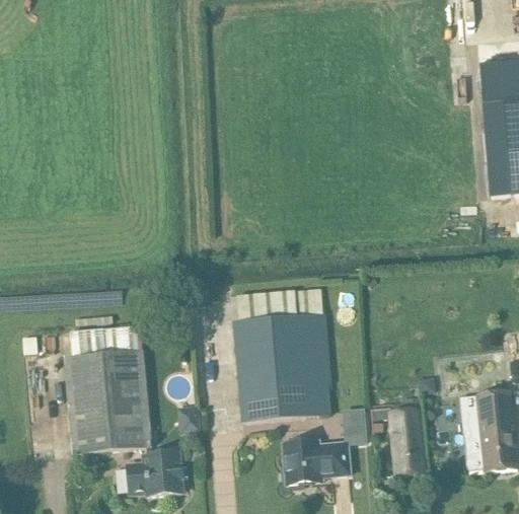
[(518,72),(501,74),(503,99),(482,101),(489,197),(518,194),(518,72)]
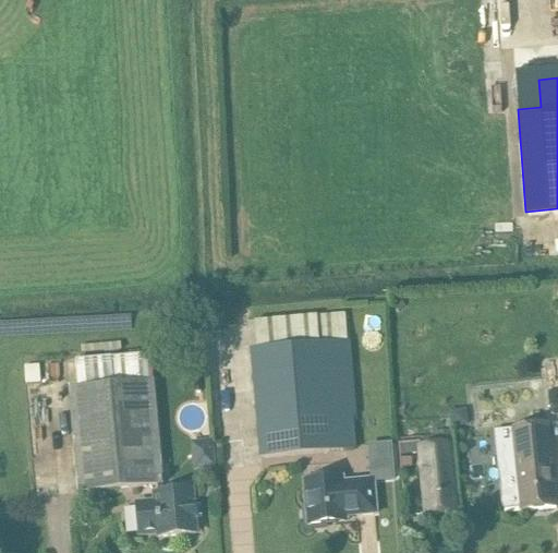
[(349,334),(347,334),(344,309),(254,316),(256,341),(250,343),(259,454),(355,445),(353,413),(356,413),(349,334)]
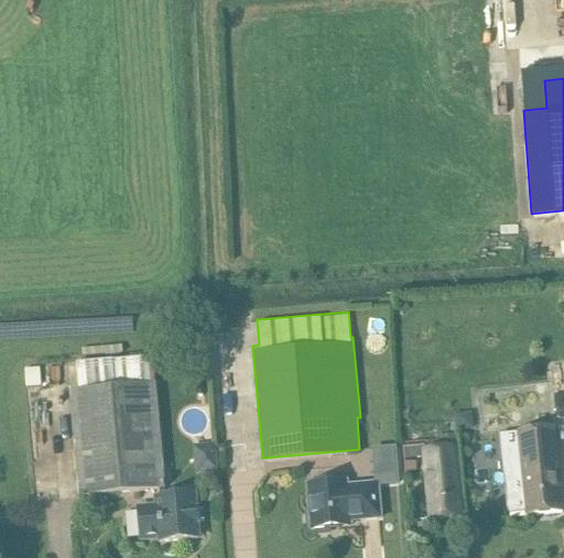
[(165,484),(155,380),(153,353),(77,360),(79,385),(69,386),(78,492),(165,484)]
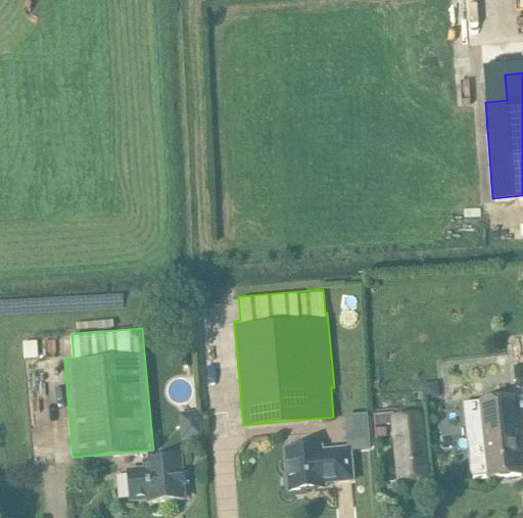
[(514,391),(480,394),(488,474),(521,471),(514,391)]
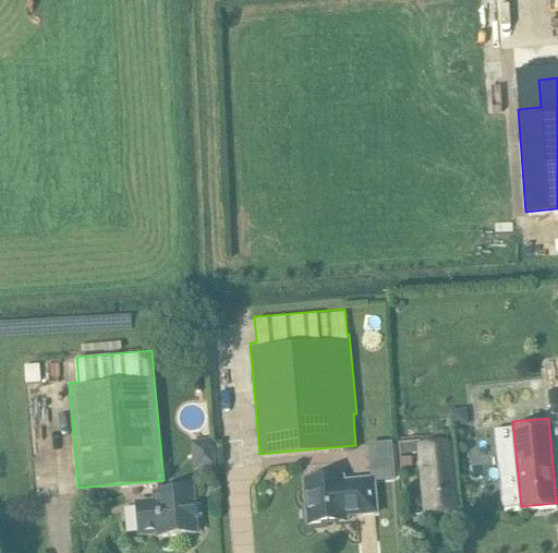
[(401,451),(420,448),(425,511),(456,507),(450,439),(420,441),(419,436),(400,439),(401,451)]
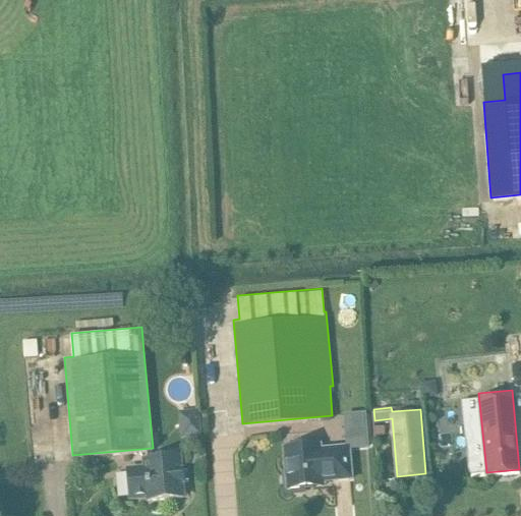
[(198,410),(179,412),(181,436),(201,434),(198,410)]
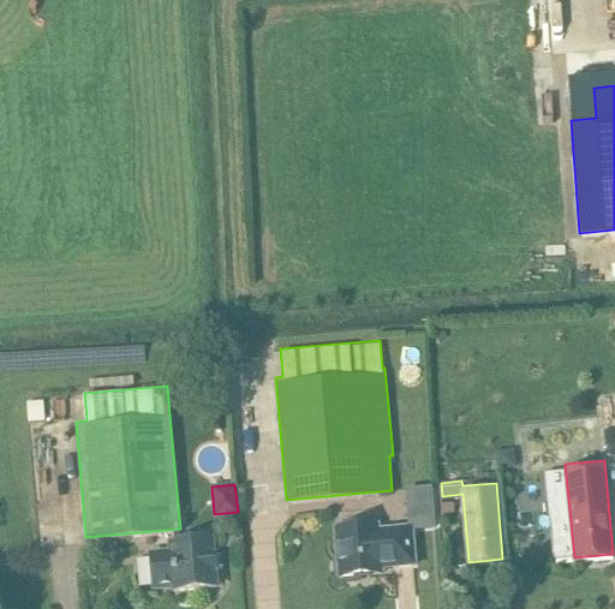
[(377,520),(335,524),(340,573),(381,569),(381,562),(415,560),(411,523),(378,526),(377,520)]
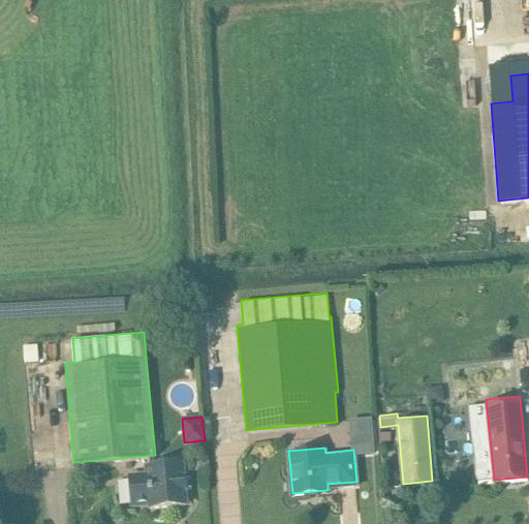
[(147,471),(129,473),(131,502),(150,500),(150,504),(186,501),(182,460),(146,463),(147,471)]
